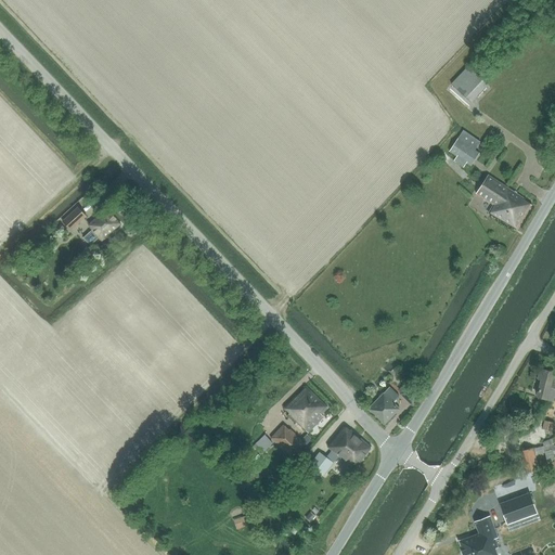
[(488,85),(486,82),(468,66),(451,85),(472,103),(488,85)]
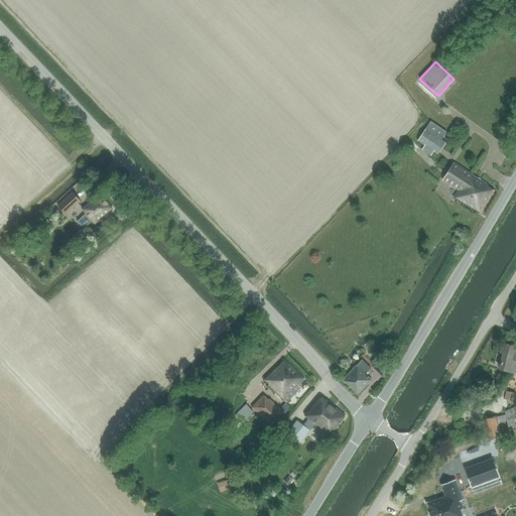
[(441,140),(446,132),(431,121),(417,141),(437,154),(445,142),(441,140)]
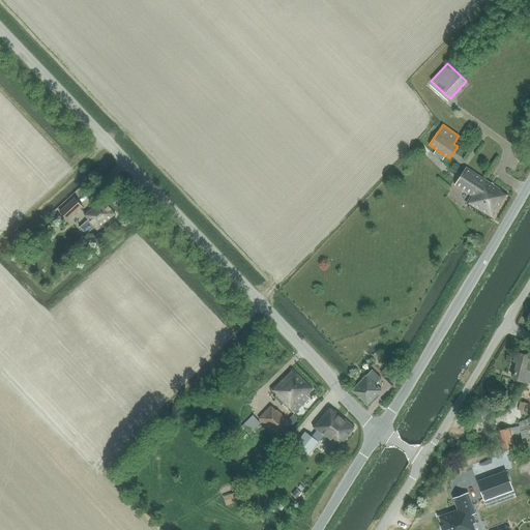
[(493,221),(507,198),(500,193),(501,192),(466,170),(455,186),(471,196),(467,204),(493,221)]
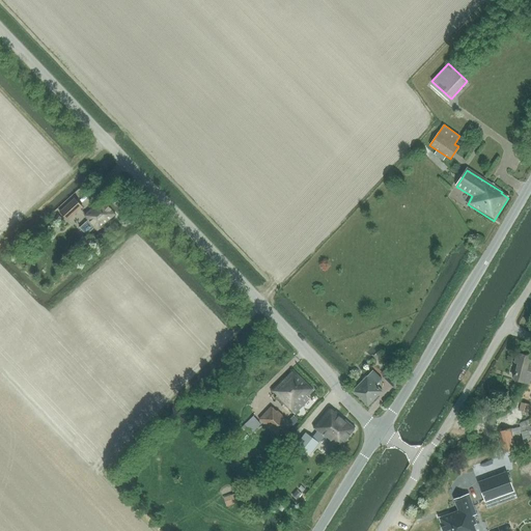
[(68,221),(83,207),(75,198),(60,212),(68,221)]
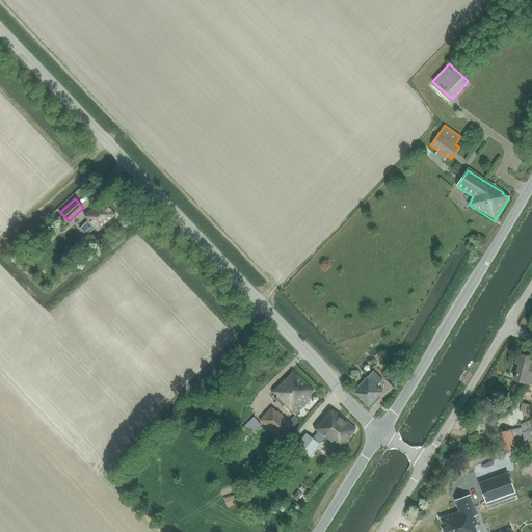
[(99,233),(116,215),(103,201),(85,217),(99,233)]
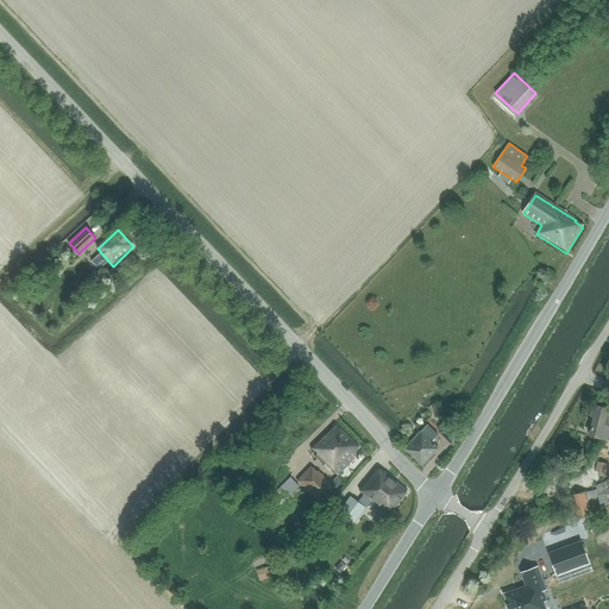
[(64,257),(70,251),(67,246),(60,252),(64,257)]
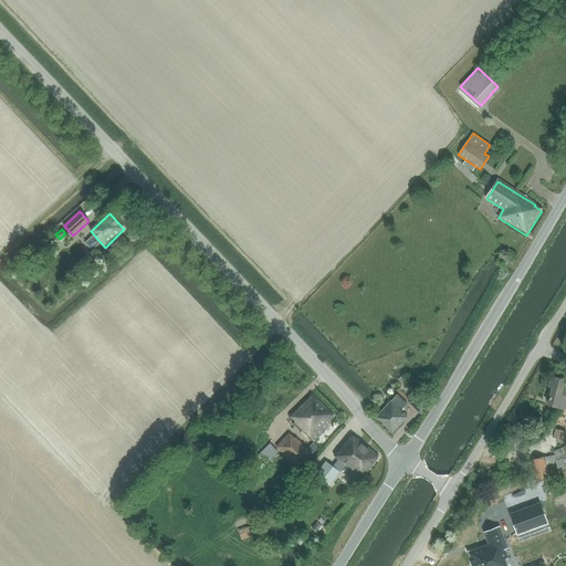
[(565,404),(565,379),(552,376),(548,387),(552,388),(547,405),(565,409),(565,404)]
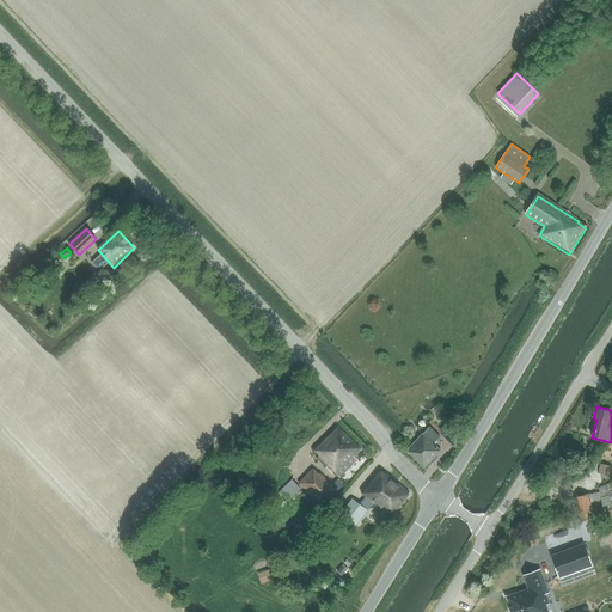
[(461,432),(452,423),(441,434),(451,444),(461,432)]
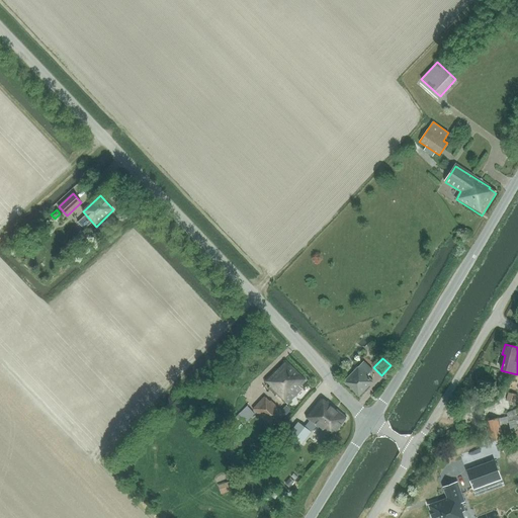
[(299,386),(306,380),(286,361),(266,381),(271,386),(270,387),(287,405),(303,390),(299,386)]
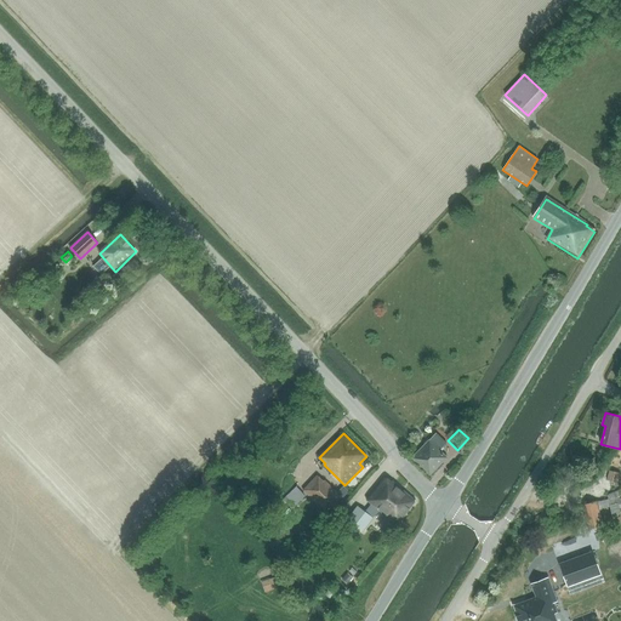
[(446,444),(446,443),(437,434),(412,460),(431,477),(448,459),(440,450),(446,444)]
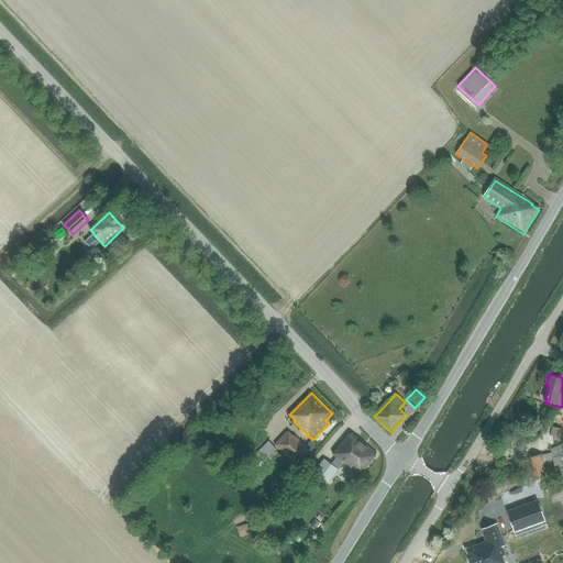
[(551,426),(549,435),(559,438),(561,428),(551,426)]
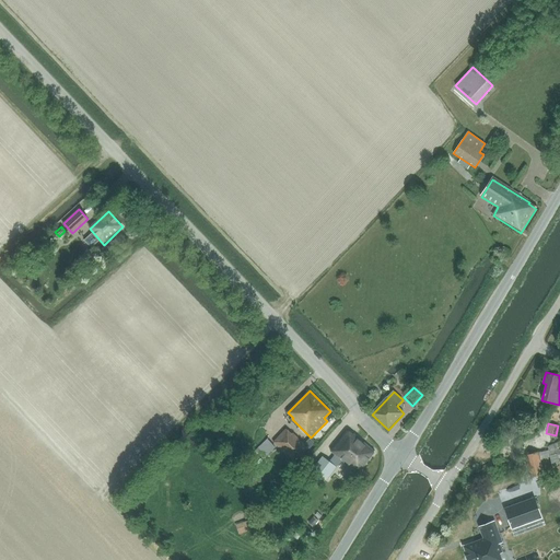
[(310,438),(304,444),(293,433),(292,435),(286,429),(273,443),(294,463),(308,448),(315,443),(310,438)]
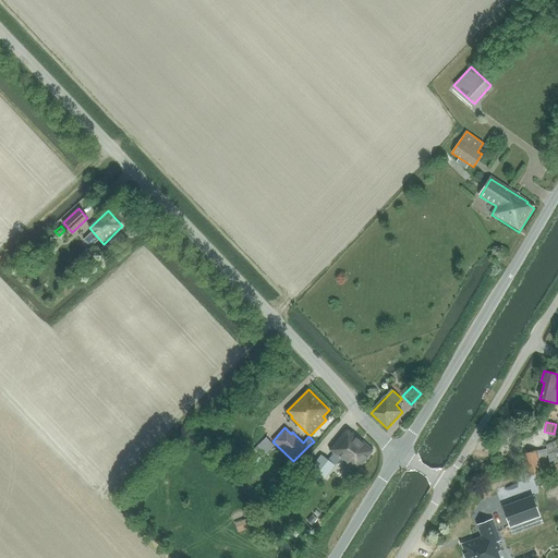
[(347,429),(329,450),(356,472),(374,451),(347,429)]
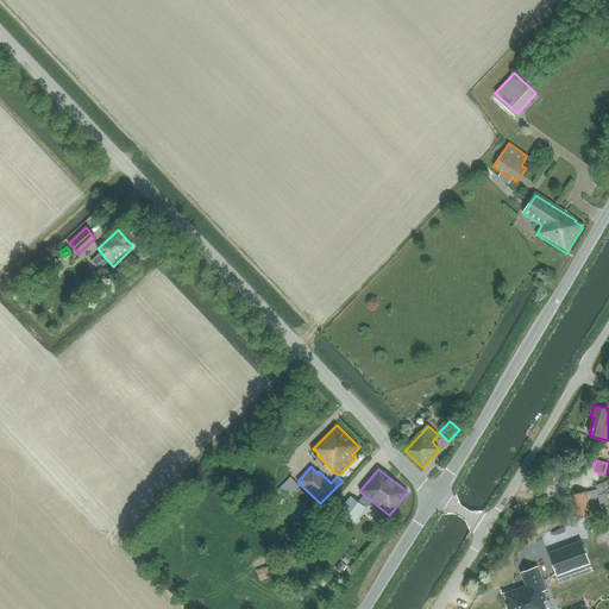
[(290,477),(277,490),(282,495),(284,493),(288,497),(292,494),(294,496),(300,490),(297,488),(299,487),(290,477)]
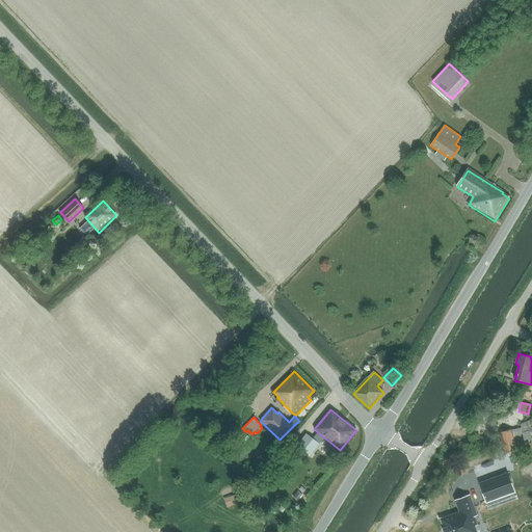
[(504,453),(516,451),(513,437),(531,431),(531,419),(521,424),(522,428),(513,430),(500,433),(504,453)]
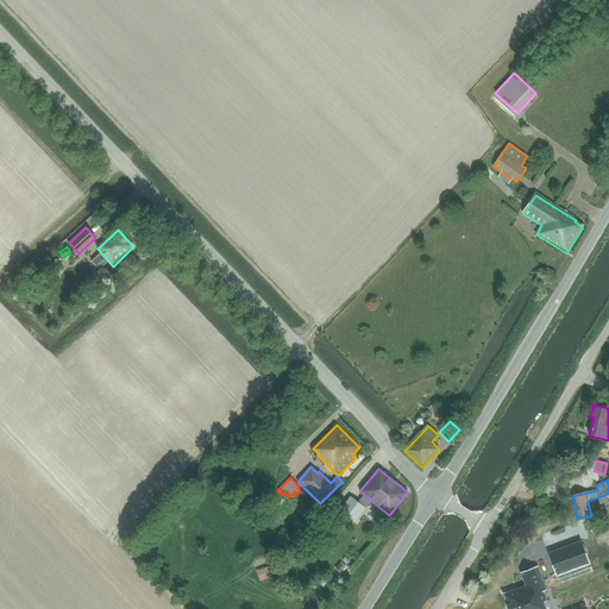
[(365,509),(349,495),(340,506),(357,520),(365,509)]
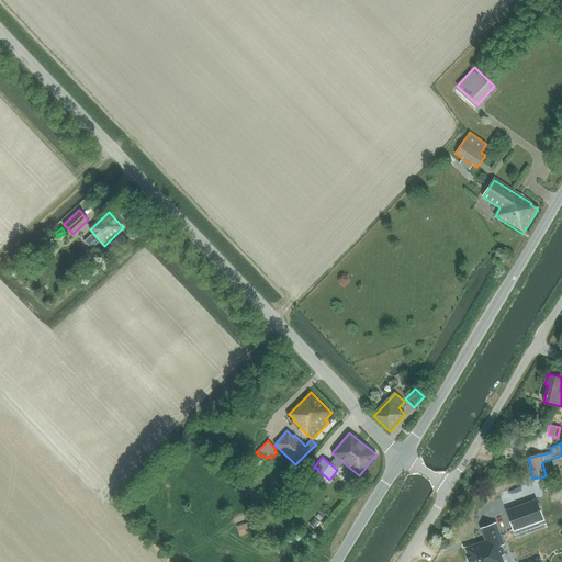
[(506,517),(514,538),(544,527),(537,506),(506,517)]
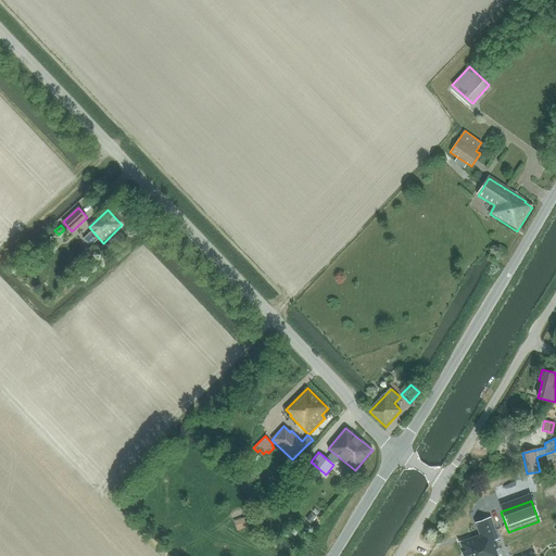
[(498,539),(490,517),(475,522),(479,534),(458,542),(463,553),(462,553),(463,555),(497,555),(495,550),(498,548),(495,540),(498,539)]
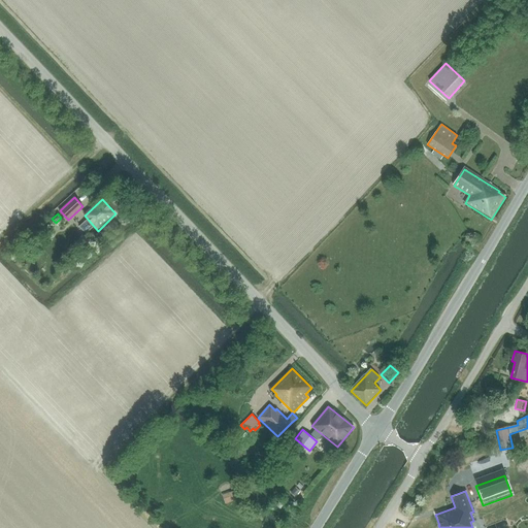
[(229,494),(223,496),(226,504),(232,502),(229,494)]
